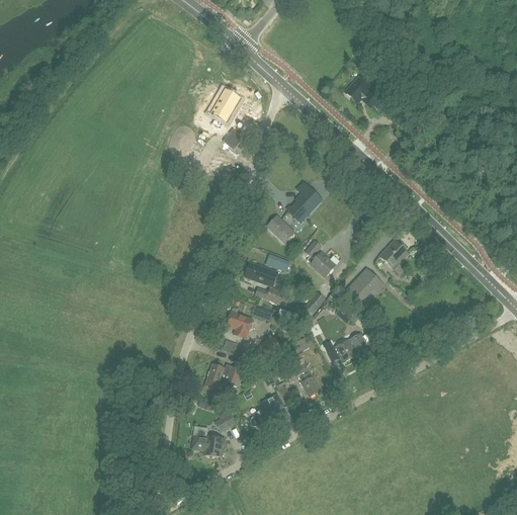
[(369,107),(379,96),(369,87),(370,87),(358,76),(344,91),(356,102),(360,98),(369,107)]
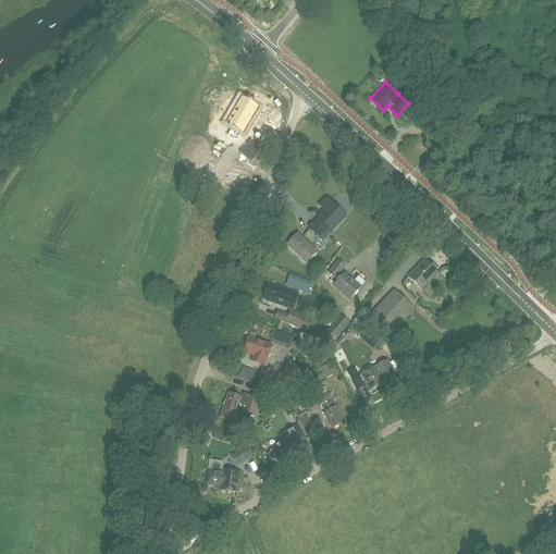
[(225,120),(231,124),(225,133),(235,138),(241,130),(243,131),(248,122),(247,121),(249,117),(250,118),(257,106),(239,96),(234,105),(225,120)]
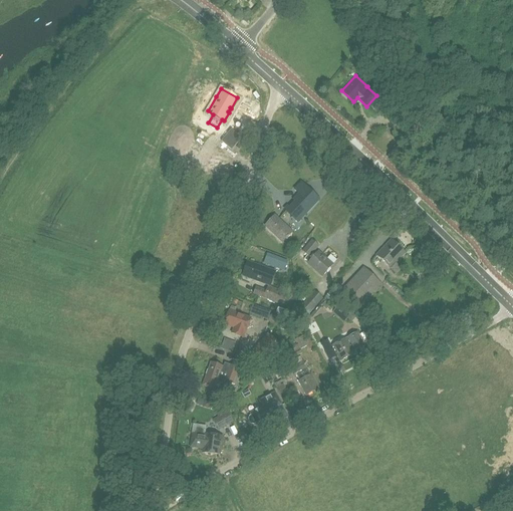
[(235,128),(224,138),(234,149),(245,138),(235,128)]
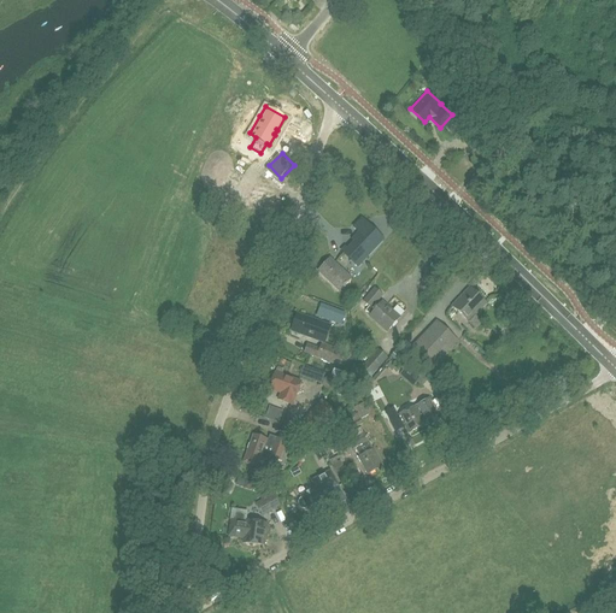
[(244,184),(251,170),(236,161),(228,175),(226,174),(211,199),(230,211),(234,205),(230,204),(234,196),(238,199),(245,186),(244,184)]
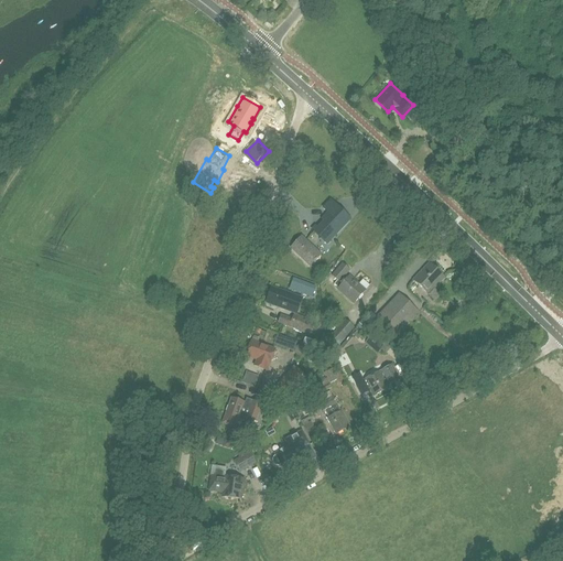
[(315,223),(311,227),(326,241),(349,216),(329,197),(322,205),(327,209),(321,217),(323,219),(317,225),(315,223)]
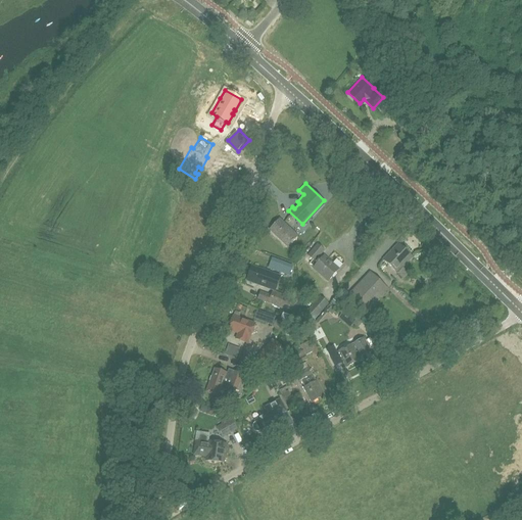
[(286,244),(296,234),(279,217),(269,228),(286,244)]
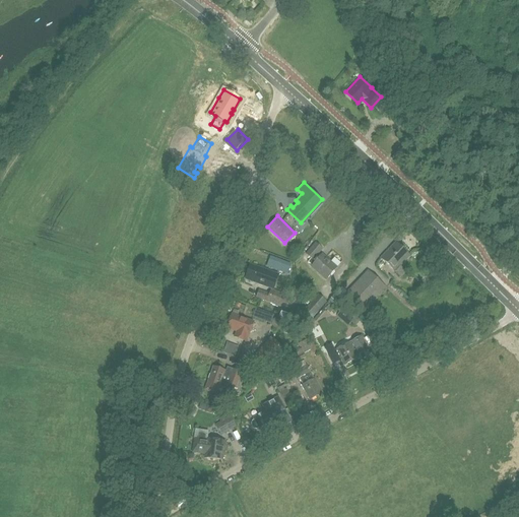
[(326,276),(335,266),(318,251),(322,247),(315,241),(306,252),(310,256),(307,259),(312,263),(312,264),(326,276)]
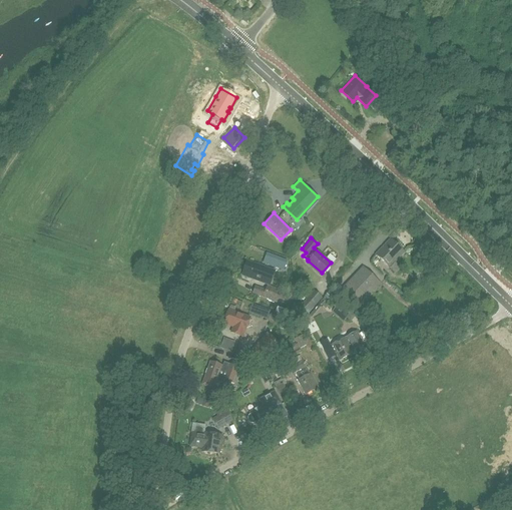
[(389,266),(403,250),(390,237),(375,252),(389,266)]
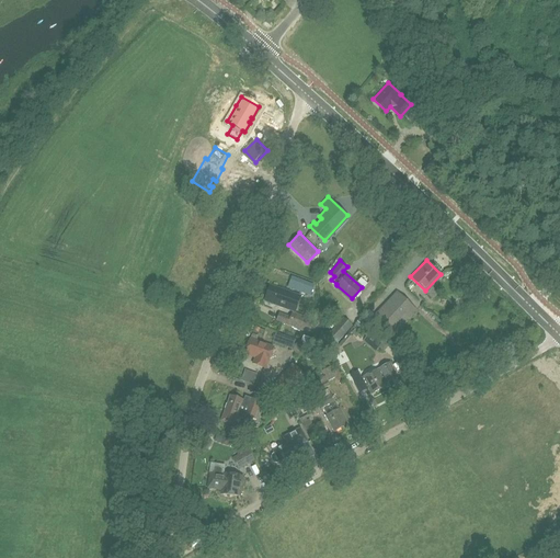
[(364,277),(362,283),(364,284),(358,299),(368,303),(374,287),(368,285),(370,280),(364,277)]
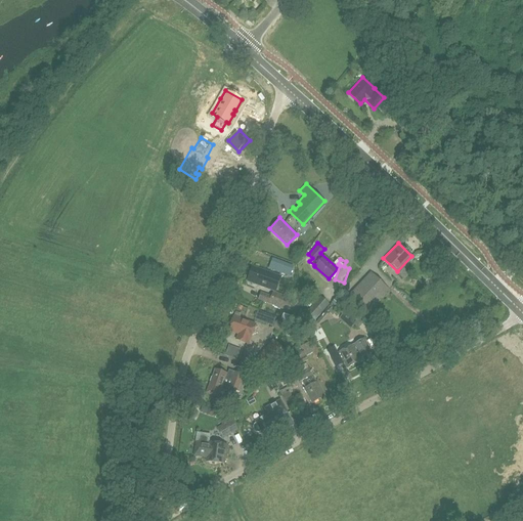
[(274,288),(278,275),(251,265),(247,278),(274,288)]
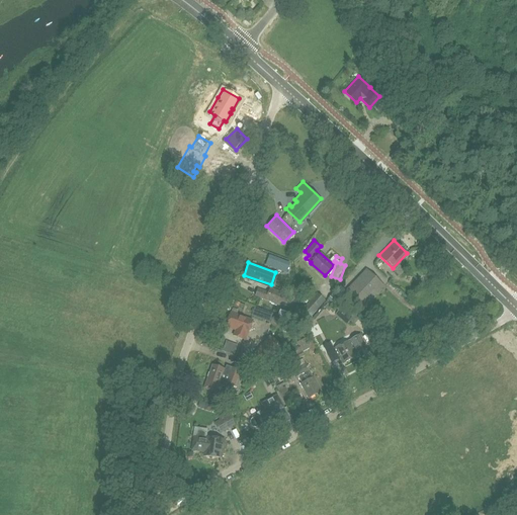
[(376,291),(383,284),(366,268),(342,293),(359,310),(367,302),(366,301),(375,290),(376,291)]
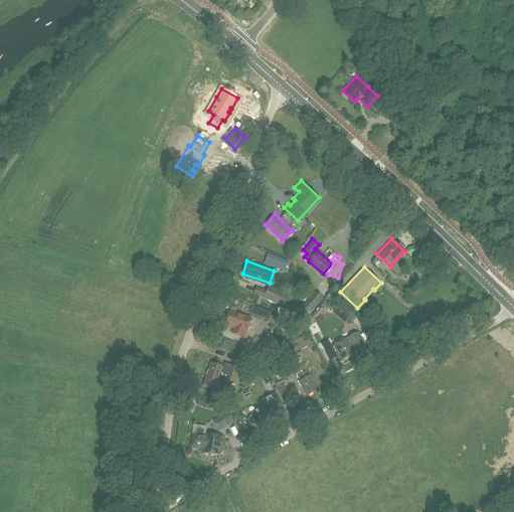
[(287,290),(279,287),(267,283),(266,288),(255,284),(252,292),(280,303),(280,302),(282,303),(287,290)]
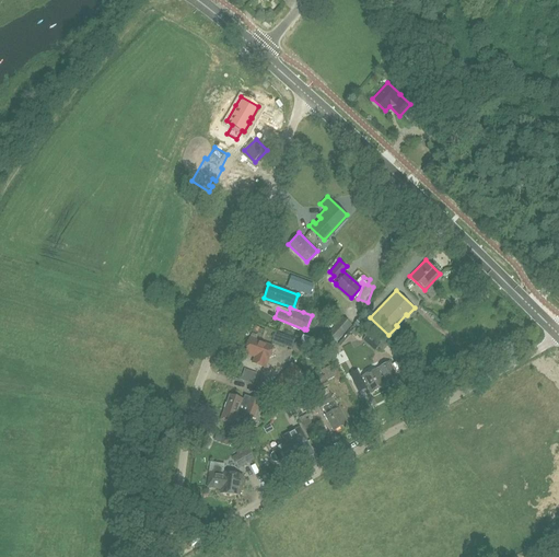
[(334,341),(350,323),(341,314),(324,333),(334,341)]
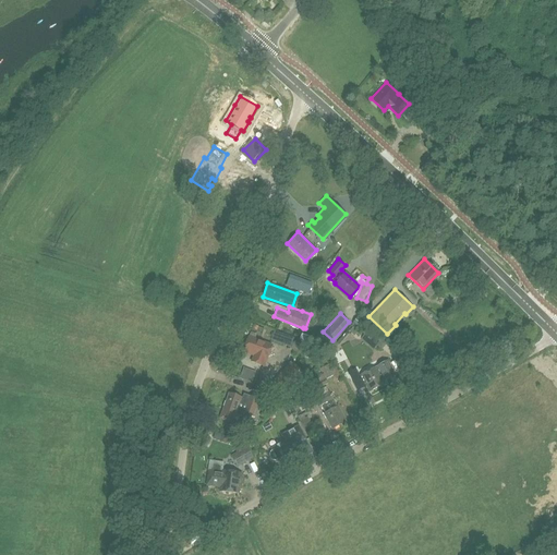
[(373,339),(378,333),(365,322),(360,328),(373,339)]
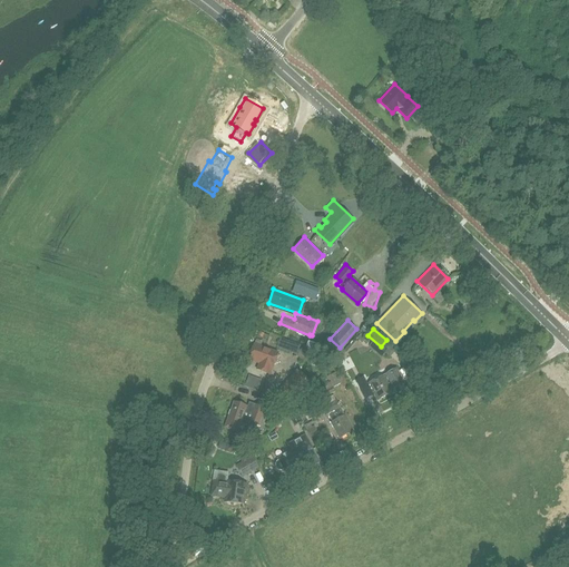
[(291,339),(287,349),(296,352),(300,342),(291,339)]
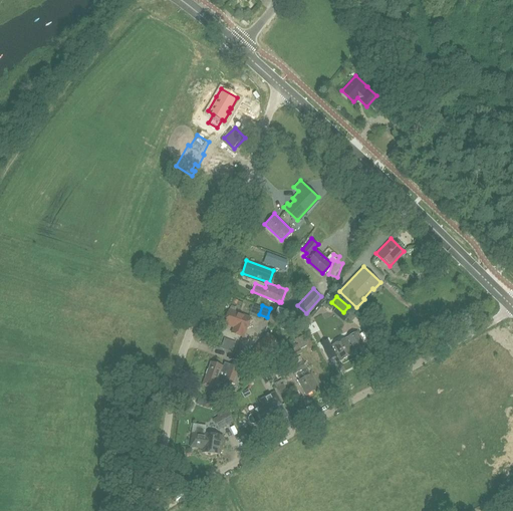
[(242,334),(249,316),(229,308),(224,321),(233,325),(231,330),(242,334)]
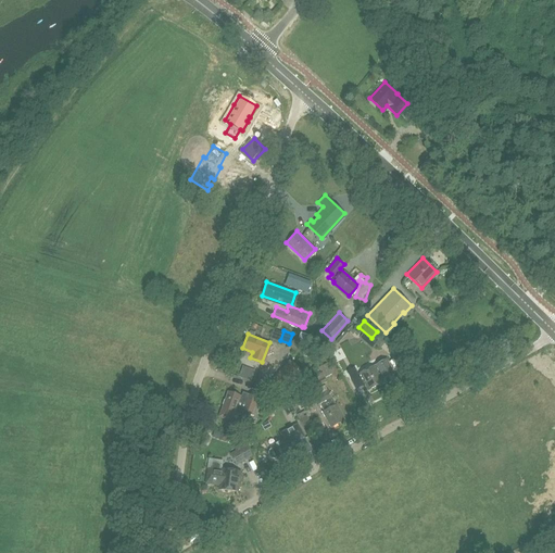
[(284,390),(302,369),(289,357),(270,378),(284,390)]
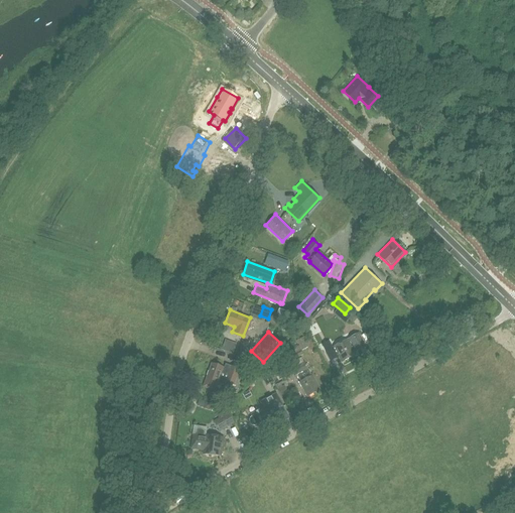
[(332,346),(325,350),(330,358),(338,354),(341,360),(353,353),(352,351),(364,344),(358,332),(334,345),(334,346),(333,347),(332,346)]
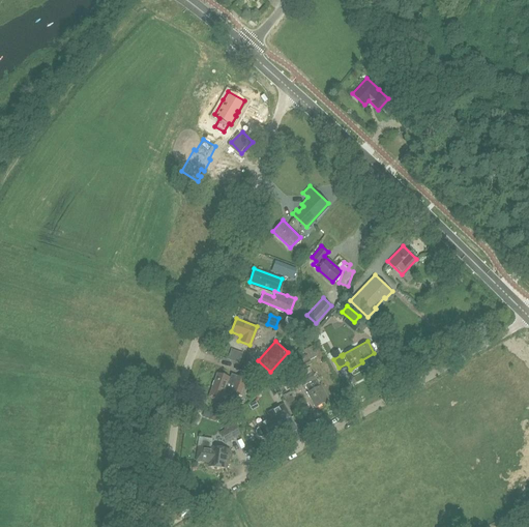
[(311,344),(303,348),(309,357),(316,354),(311,344)]
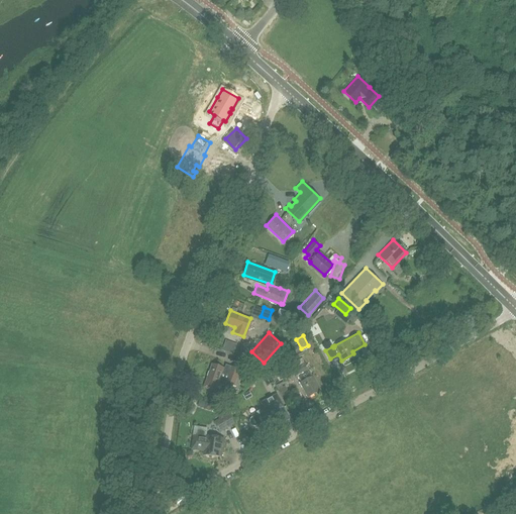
[(299,344),(290,349),(294,357),(303,352),(299,344)]
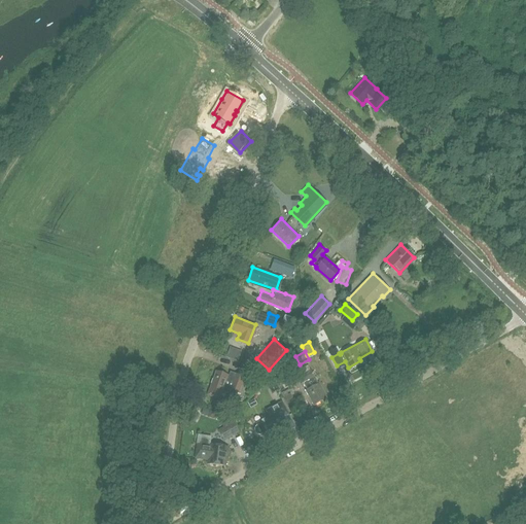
[(255,377),(258,369),(244,362),(241,371),(255,377)]
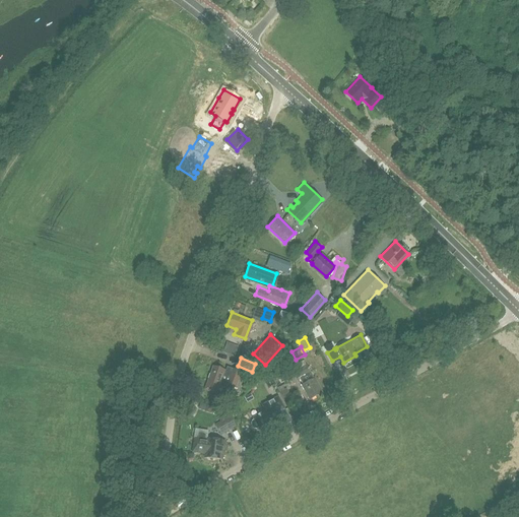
[(309,397),(321,391),(306,363),(304,358),(292,364),(302,383),(301,384),(309,397)]
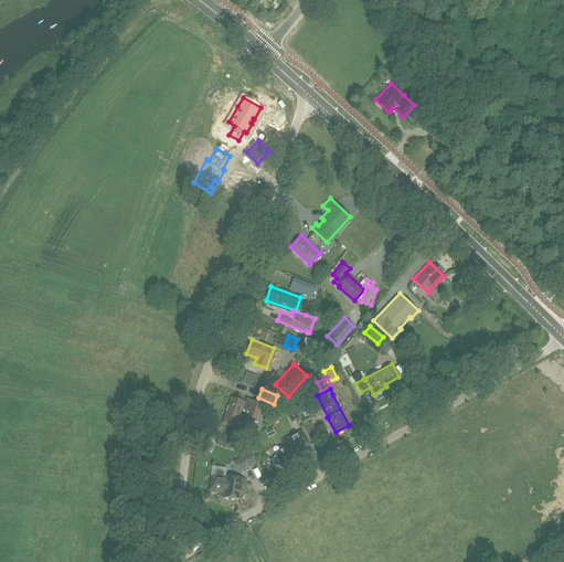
[(227,404),(226,404),(225,409),(225,410),(223,419),(224,423),(232,425),(235,423),(237,417),(245,420),(247,414),(256,417),(261,404),(246,399),(245,402),(231,396),(227,404)]
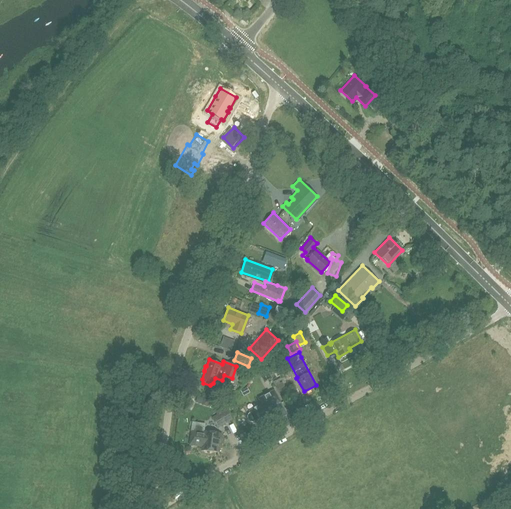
[(256,424),(277,412),(273,404),(280,400),(273,388),(257,397),(261,403),(248,410),(249,411),(247,413),(247,417),(248,419),(251,420),(254,419),(256,424)]
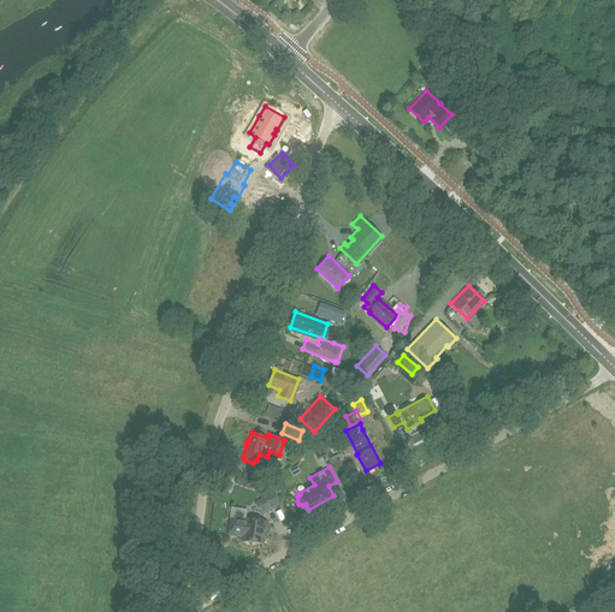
[(260,512),(279,501),(272,489),(260,495),(254,499),(260,512)]
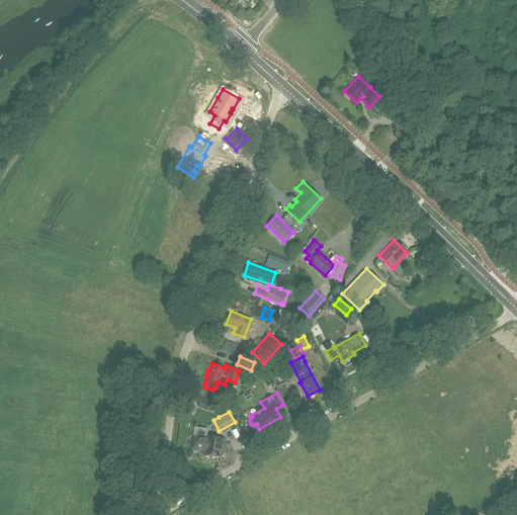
[(205,436),(192,434),(190,448),(203,450),(202,453),(221,456),(223,438),(205,435),(205,436)]
